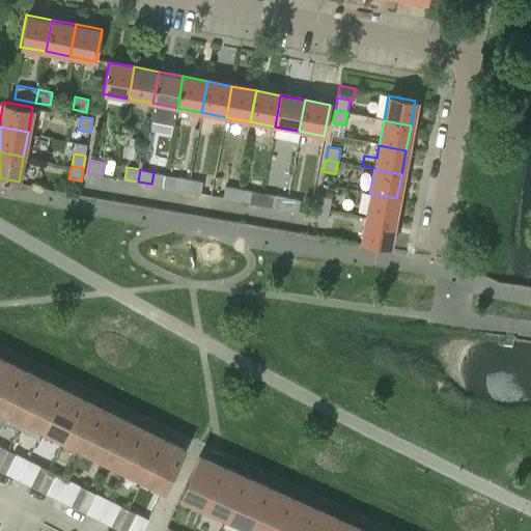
[(154,172),(151,184),(162,186),(164,173),(154,172)]
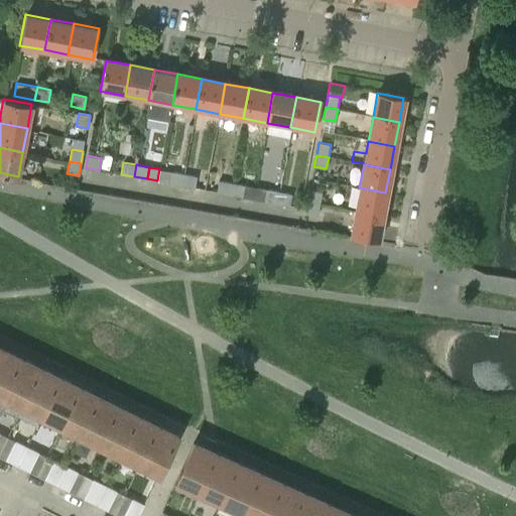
[(160,169),(158,181),(168,183),(170,171),(160,169)]
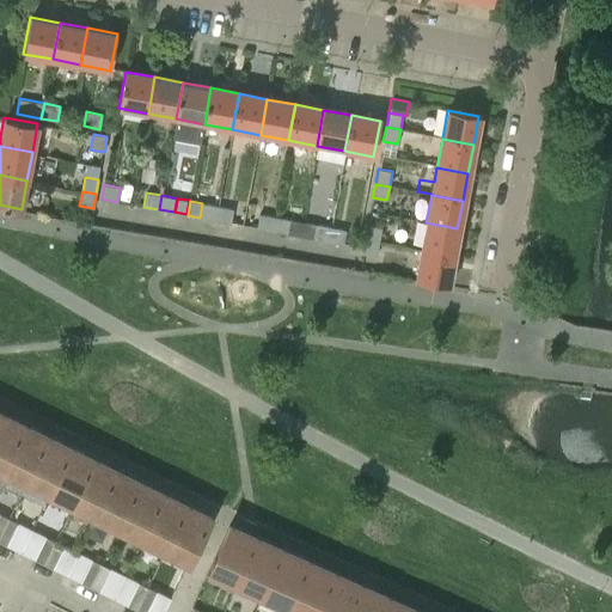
[(200,218),(215,220),(218,206),(202,203),(200,218)]
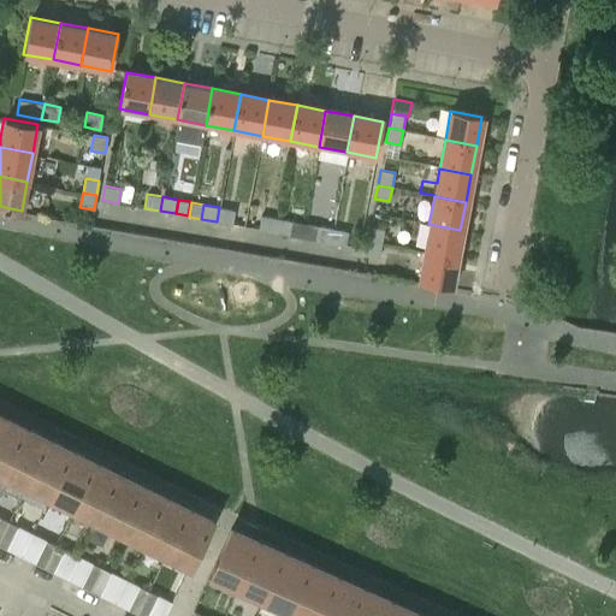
[(235,211),(219,207),(217,221),(232,225),(235,211)]
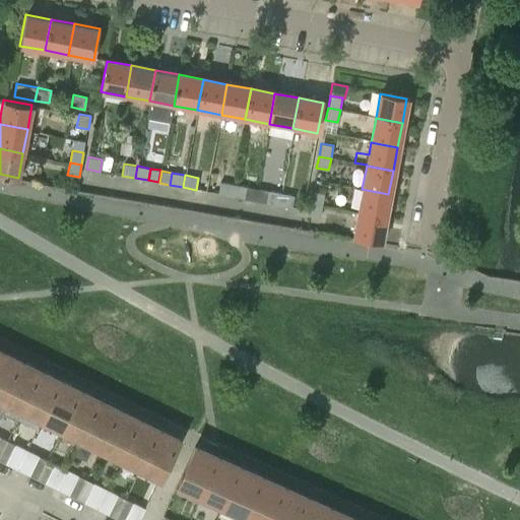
[(217,194),(233,196),(236,185),(220,182),(217,194)]
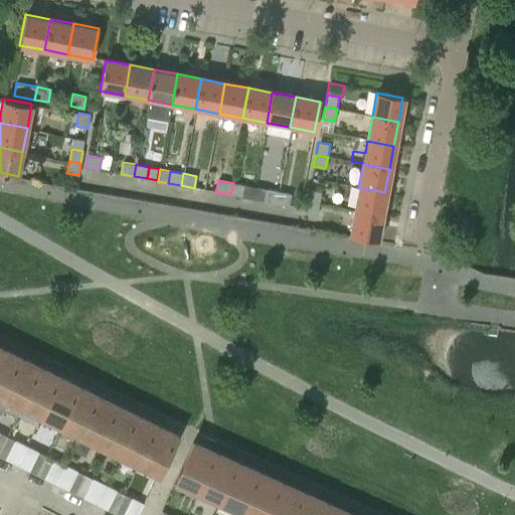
[(245,197),(252,199),(255,186),(248,185),(247,186),(233,183),(230,194),(245,197)]
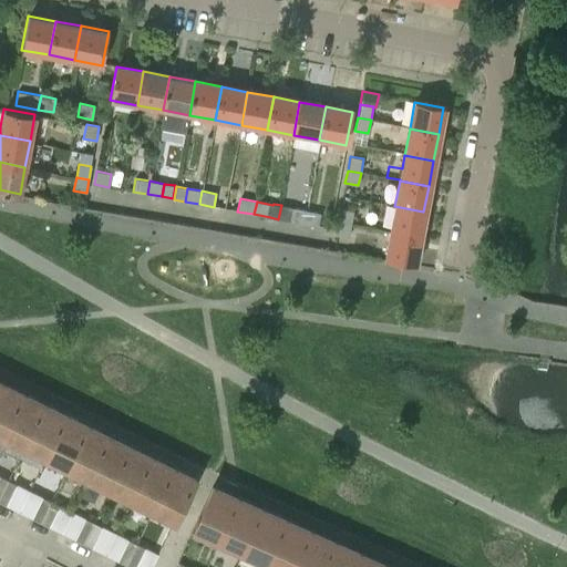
[(292,207),(281,205),(278,219),(305,224),(307,210),(292,207)]
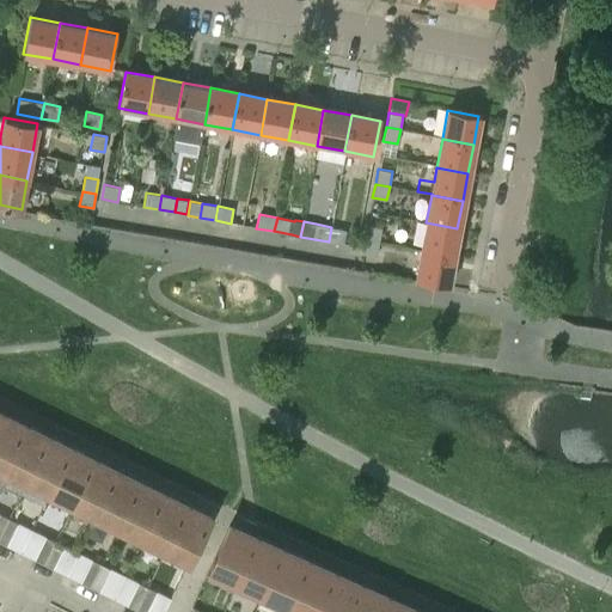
[(451,257),(457,228),(426,222),(421,251),(451,257)]
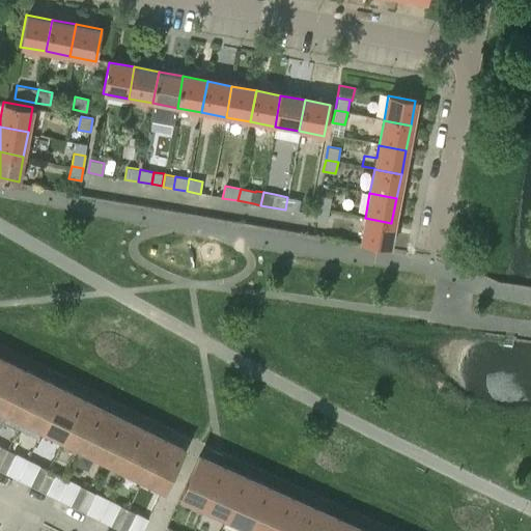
[(318,195),(316,207),(329,211),(331,198),(318,195)]
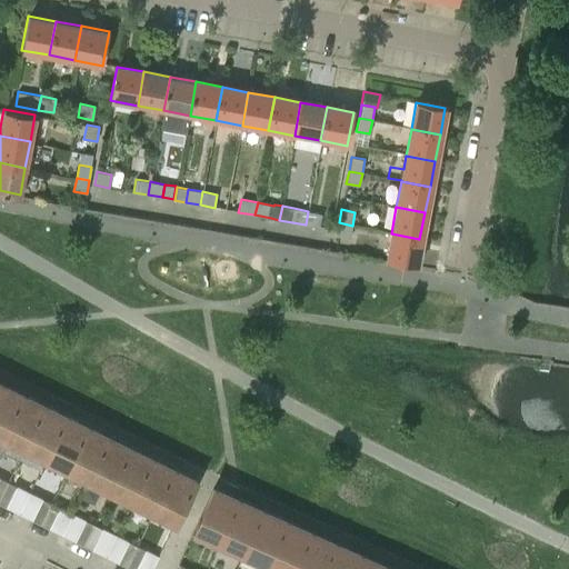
[(322,215),(308,211),(306,225),(319,227),(322,215)]
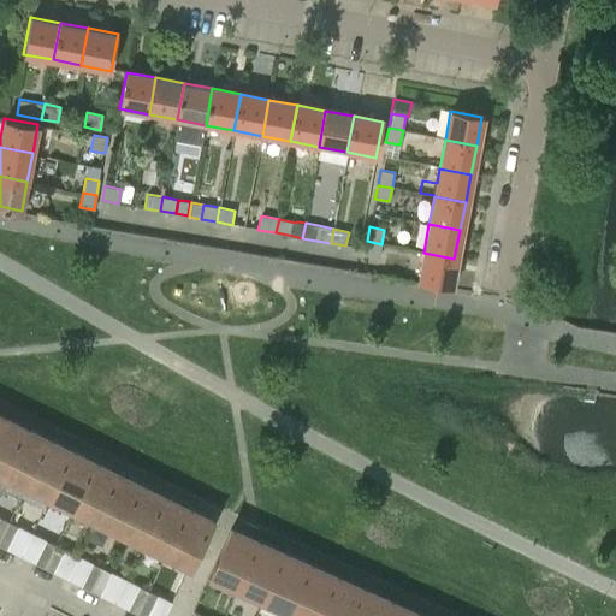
[(367,241),(365,255),(379,259),(381,244),(367,241)]
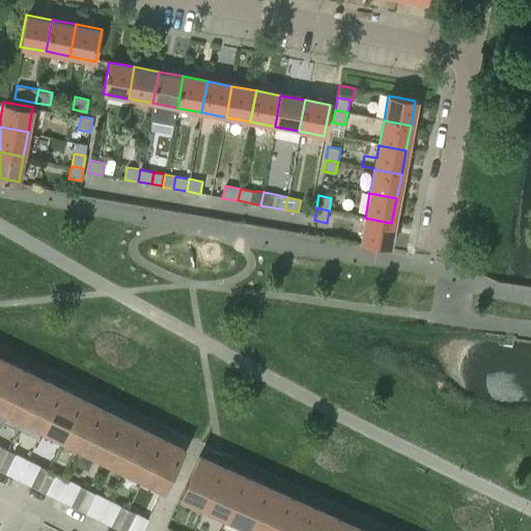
[(391,223),(365,218),(360,243),(387,248),(391,223)]
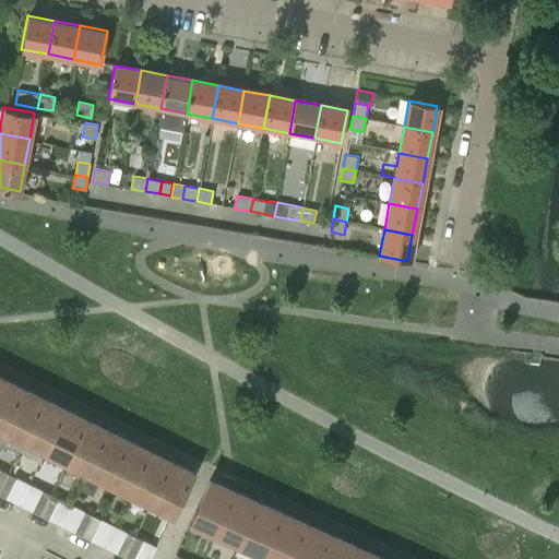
[(23,388),(2,377),(0,381),(0,426),(3,428),(23,388)]
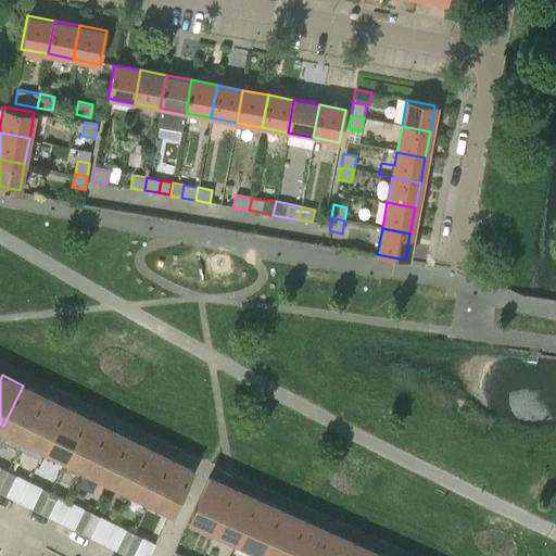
[(24,437),(45,396),(23,386),(3,426),(24,437)]
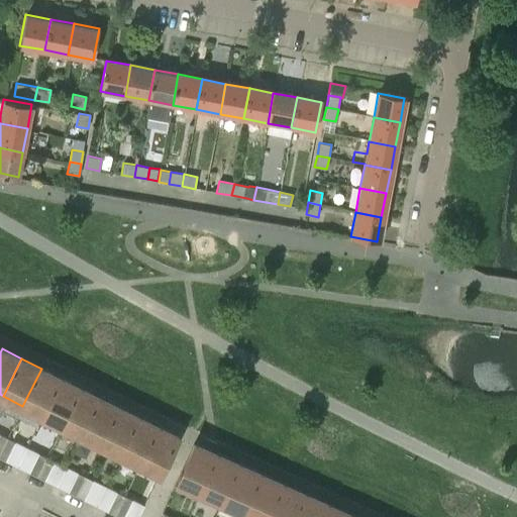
[(61,378),(41,369),(22,406),(42,415),(61,378)]
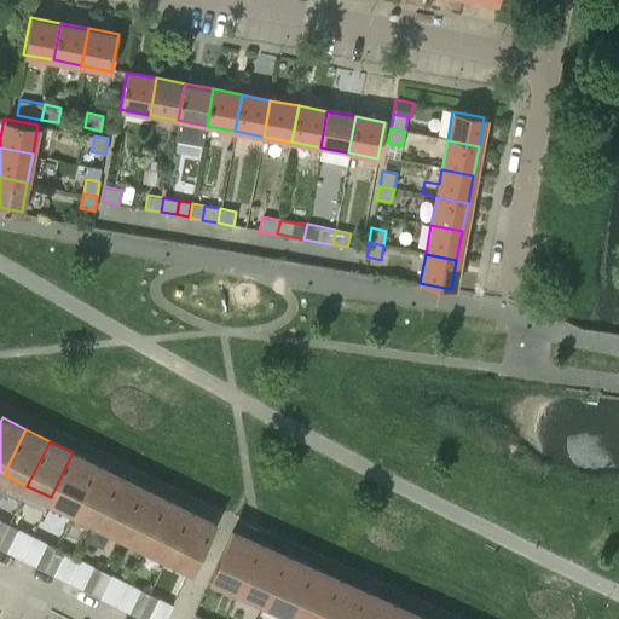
[(74,509),(96,464),(73,452),(51,497),(74,509)]
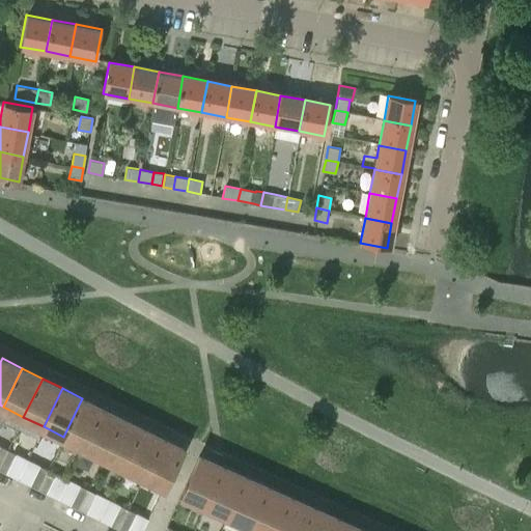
[(103,408),(82,398),(63,437),(83,447),(103,408)]
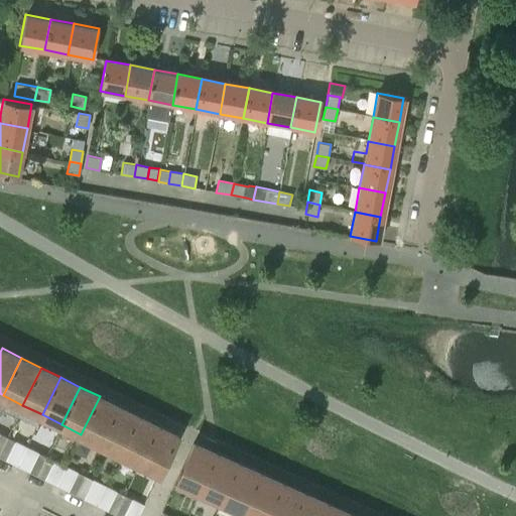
[(101,443),(119,406),(100,396),(81,434),(101,443)]
